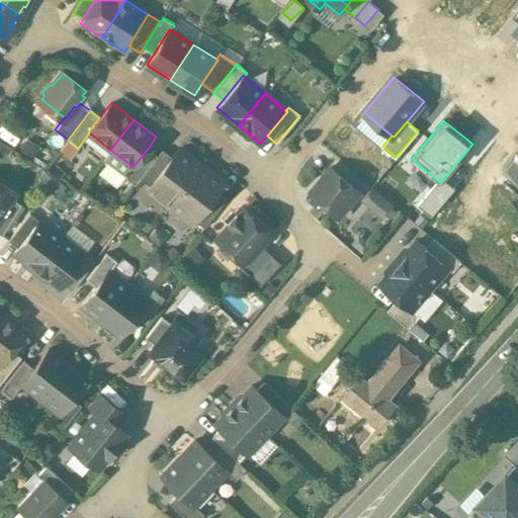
[(148,149),(133,167),(133,166),(124,176),(135,184),(140,178),(157,156),(148,149)]
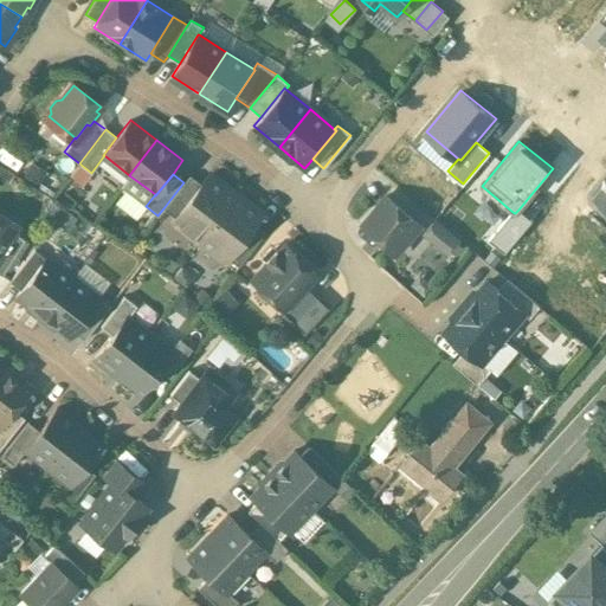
[(174,218),(173,219),(199,239),(234,194),(208,174),(200,184),(174,218)]
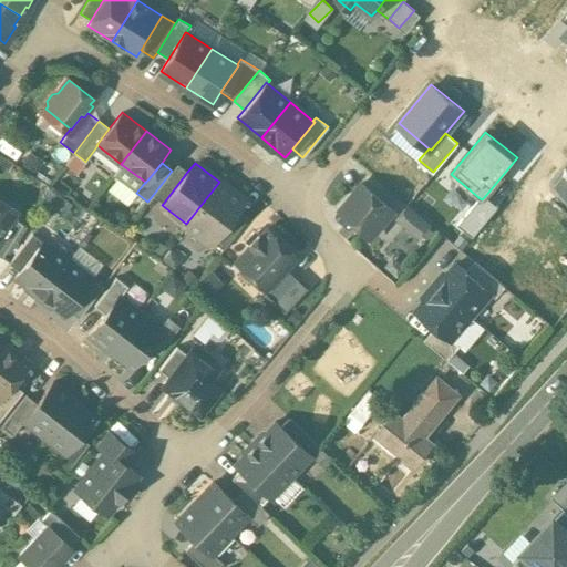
[(172,171),(153,195),(163,204),(187,172),(177,164),(172,171)]
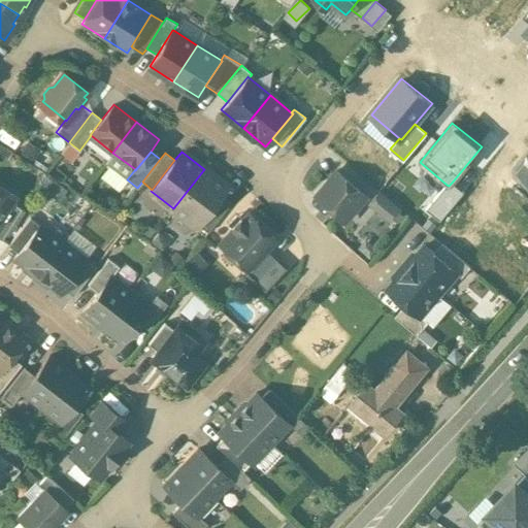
[(527,158),(518,170),(527,178),(527,158)]
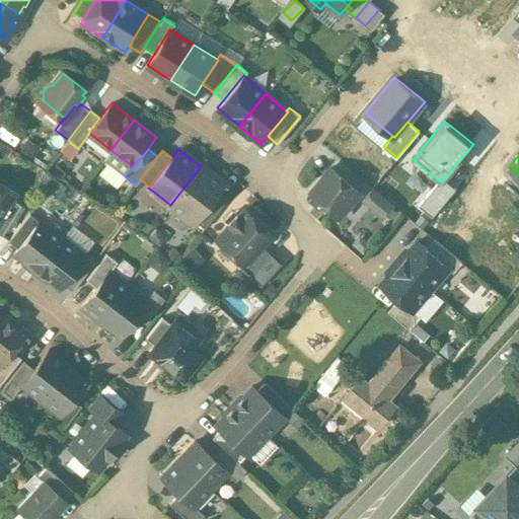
[(201,166),(170,205),(192,221),(194,220),(216,191),(222,182),(201,166)]
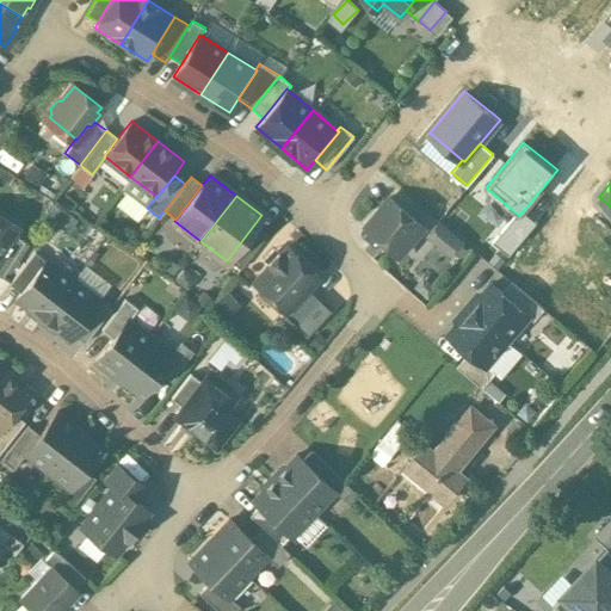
[(424,227),(389,197),(364,227),(400,255),(424,227)]
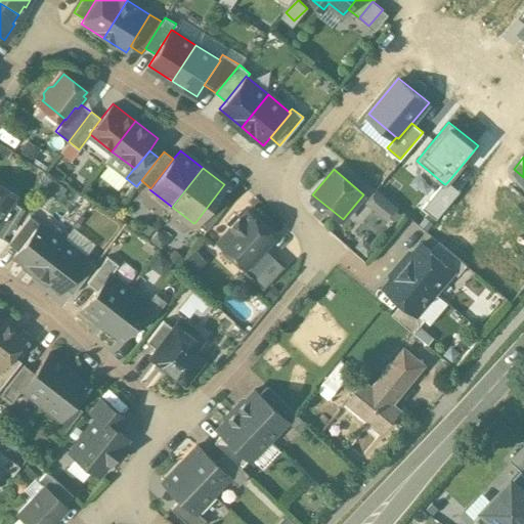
[(445,184),(443,183),(423,207),(437,218),(460,190),(448,181),(445,184)]
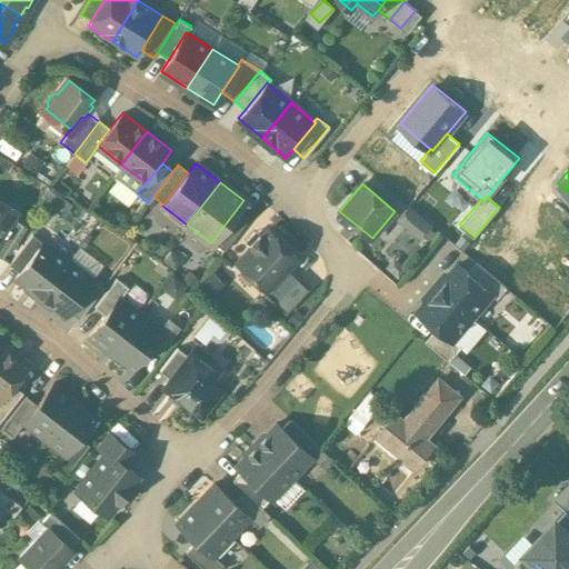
[(400,215),(419,239),(436,227),(416,202),(400,215)]
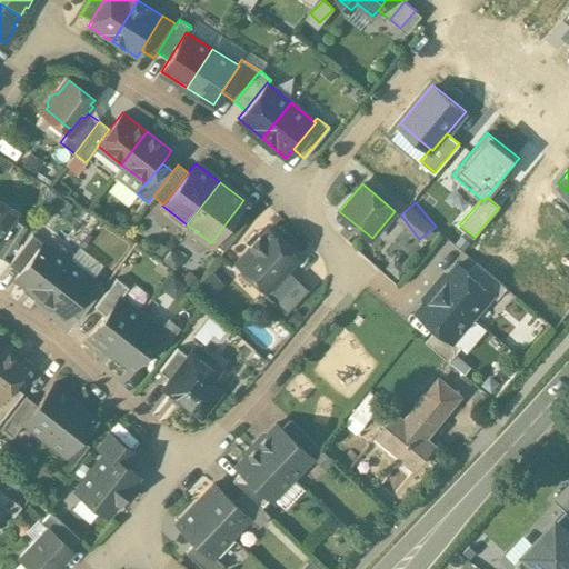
[(237,209),(212,241),(223,250),(248,219),(237,209)]
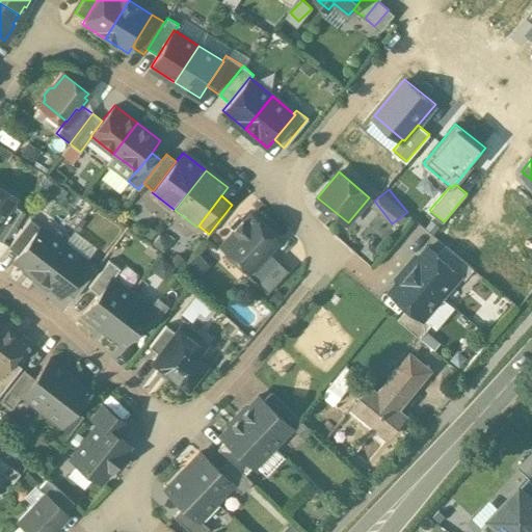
[(7,209),(0,219),(0,240),(1,242),(21,210),(9,203),(6,209),(7,209)]
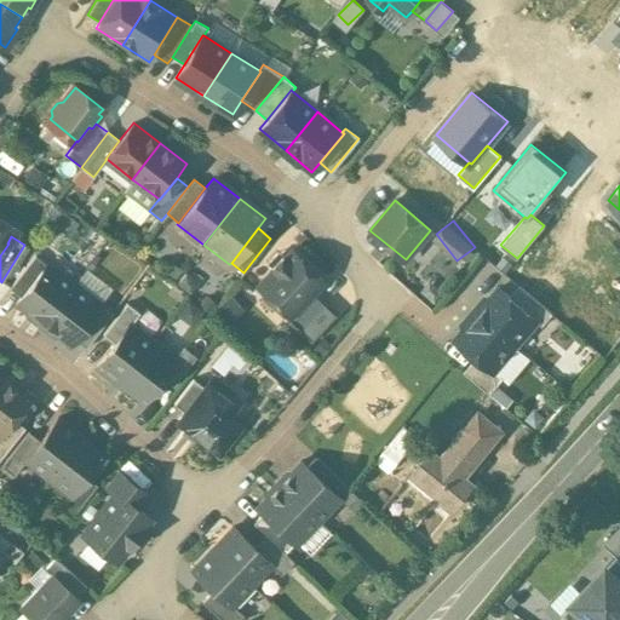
[(323,280),(291,250),(283,257),(281,254),(270,267),(273,269),(257,285),(288,315),(290,316),(313,291),(323,280)]
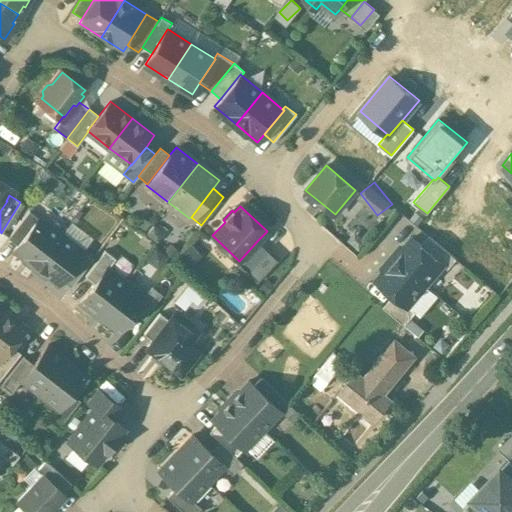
[(29,211),(8,237),(17,245),(38,218),(29,211)]
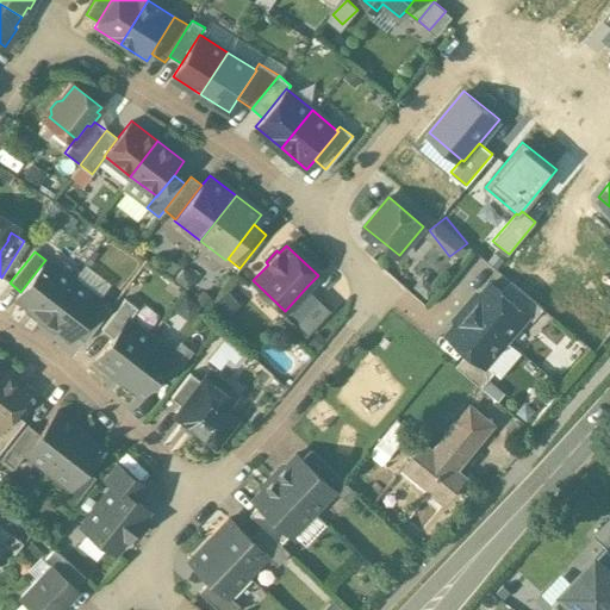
[(20,292),(16,298),(43,318),(73,279),(47,259),(45,260),(20,292)]
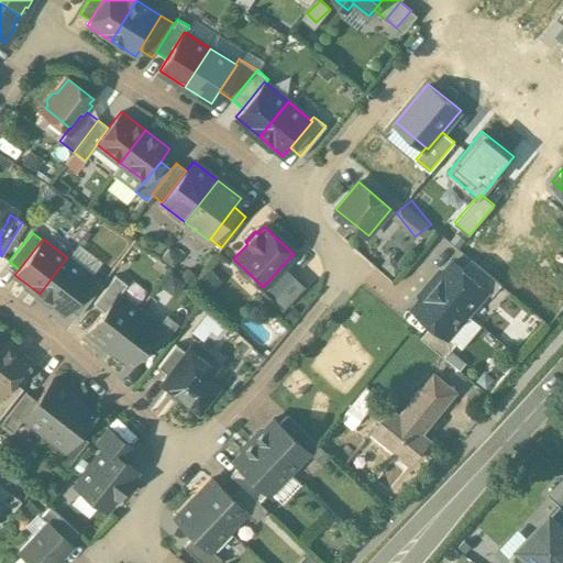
[(91,276),(67,257),(40,294),(64,312),(91,276)]
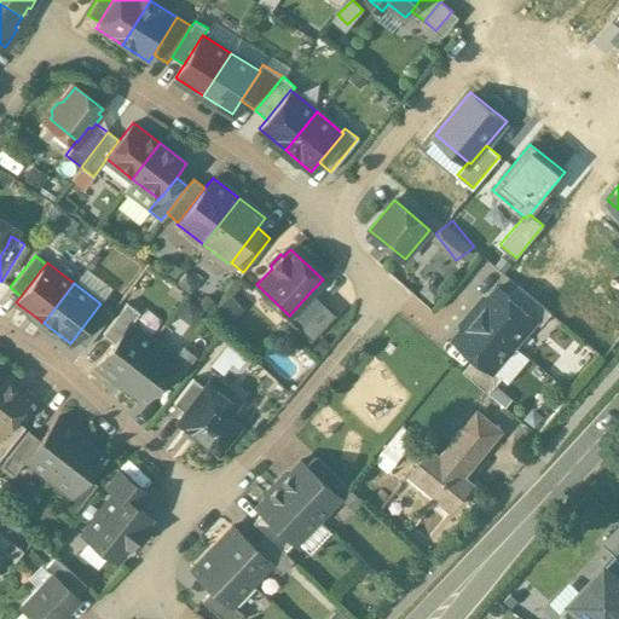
[(551,314),(519,285),(509,298),(536,320),(542,327),(551,314)]
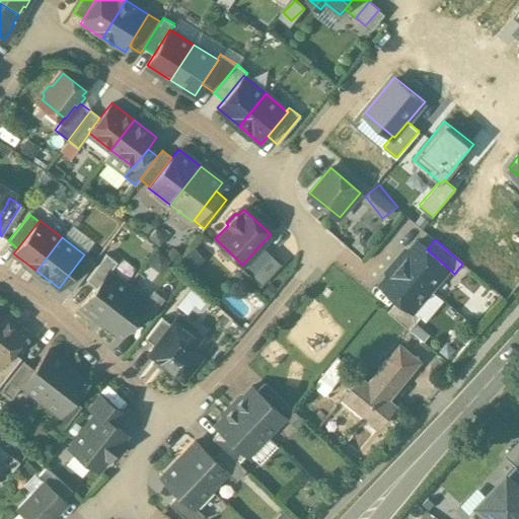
[(427,249),(418,241),(399,263),(431,290),(449,269),(427,249)]
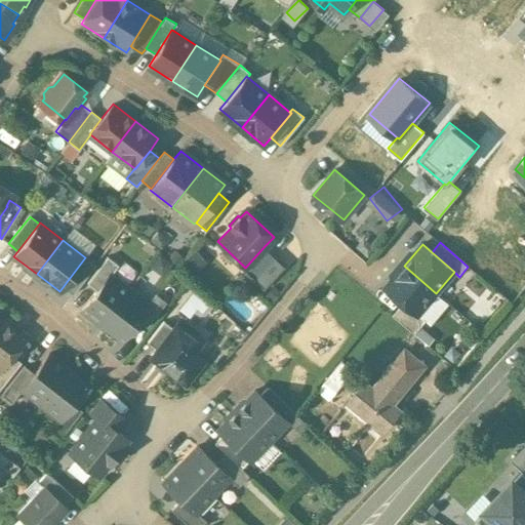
[(265,246),(245,268),(244,267),(242,270),(254,282),(277,257),(265,246)]
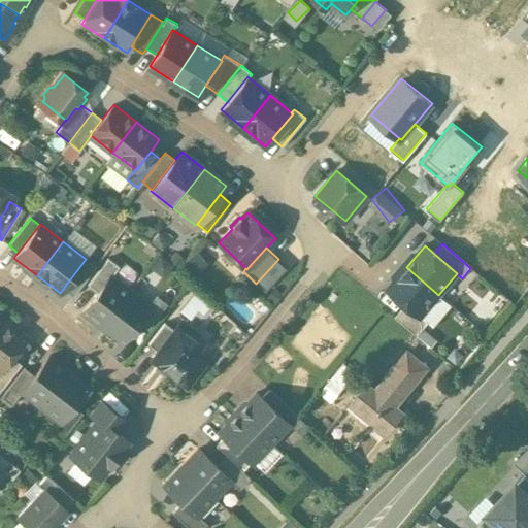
[(107,258),(88,284),(97,291),(109,275),(110,275),(119,266),(107,258)]
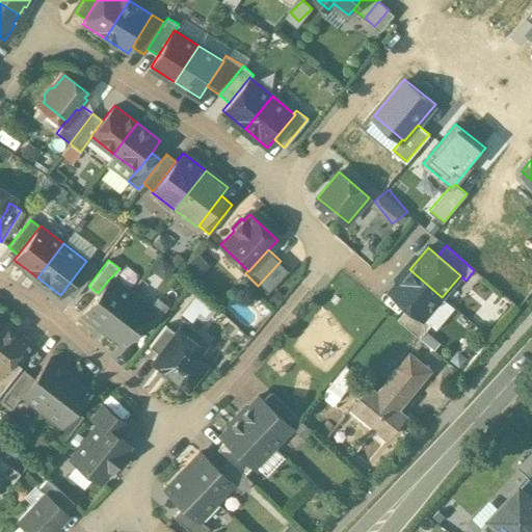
[(442,297),(409,269),(391,291),(408,308),(423,319),(424,318),(431,309),(432,310),(434,307),(433,307),(442,297)]
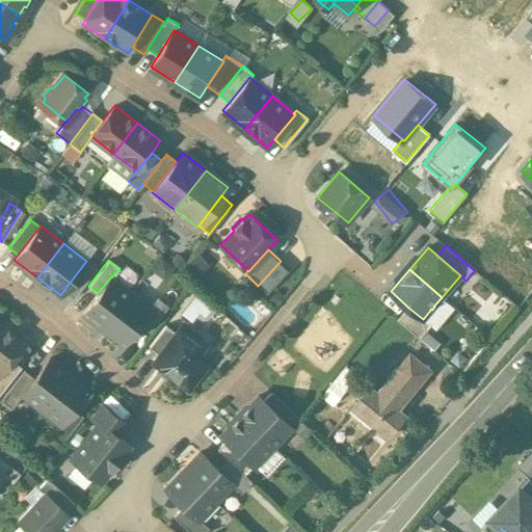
[(111,277),(110,277),(98,293),(82,314),(103,328),(131,292),(111,277)]
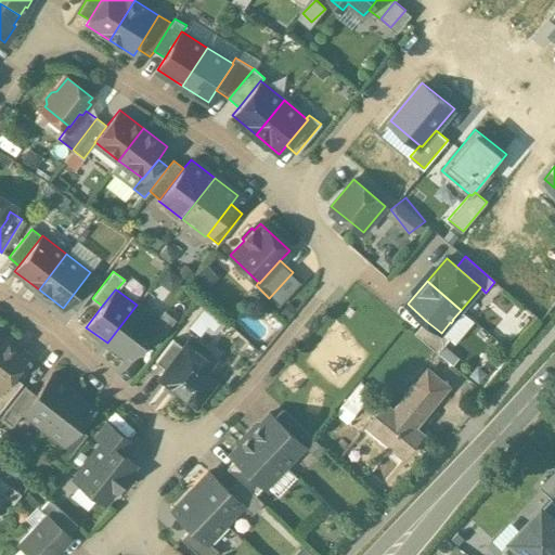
[(137,305),(107,343),(128,359),(144,337),(157,321),(156,321),(137,305)]
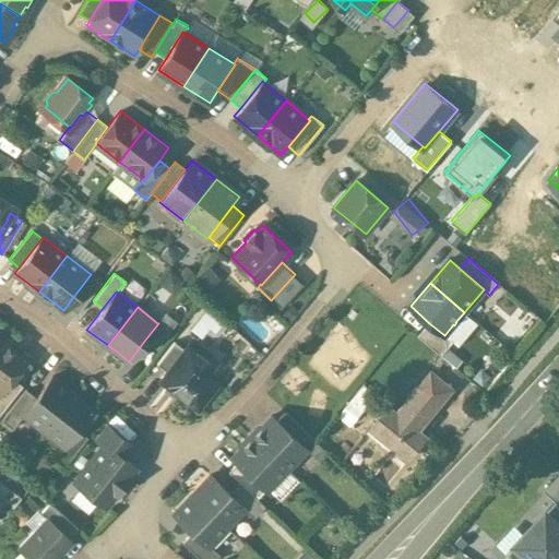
[(204,335),(214,313),(204,309),(194,330),(204,335)]
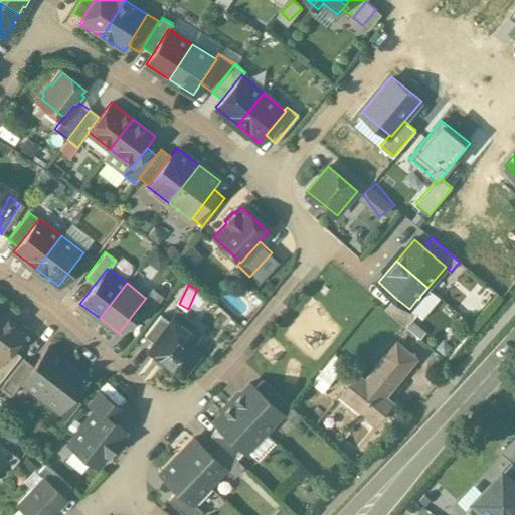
[(146,298),(134,313),(143,321),(163,296),(152,288),(145,298),(146,298)]
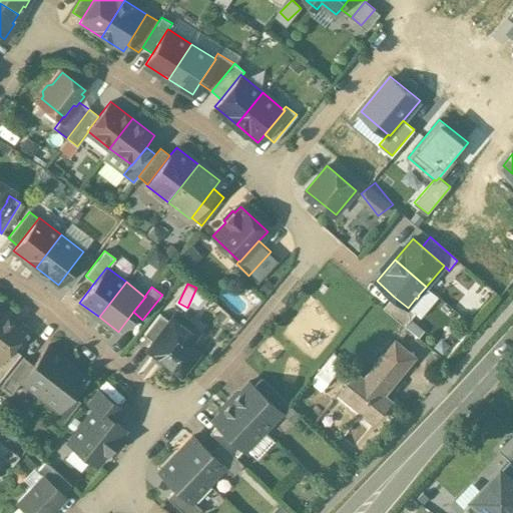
[(408,308),(394,297),(384,309),(405,327),(416,314),(409,307),(408,308)]
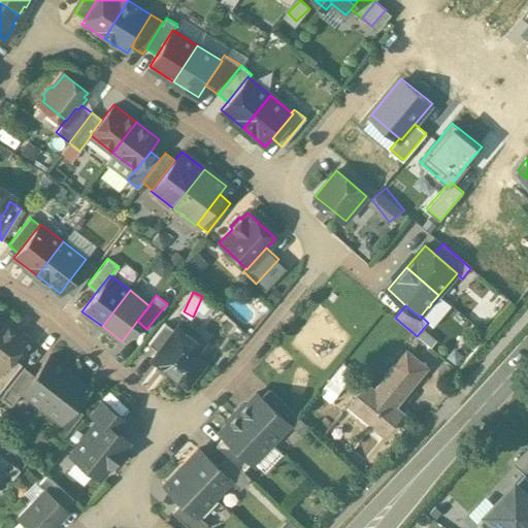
[(26,337),(3,320),(0,323),(0,370),(11,357),(26,337)]
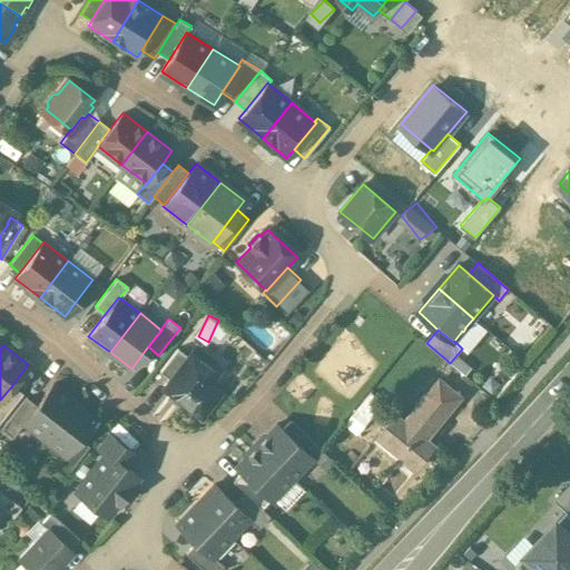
[(177,347),(159,371),(170,380),(188,356),(177,347)]
